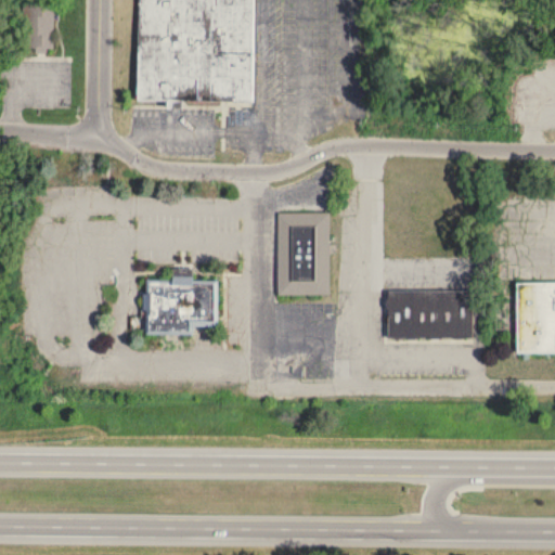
[(137,0),(137,102),(253,104),(254,0),(137,0)]
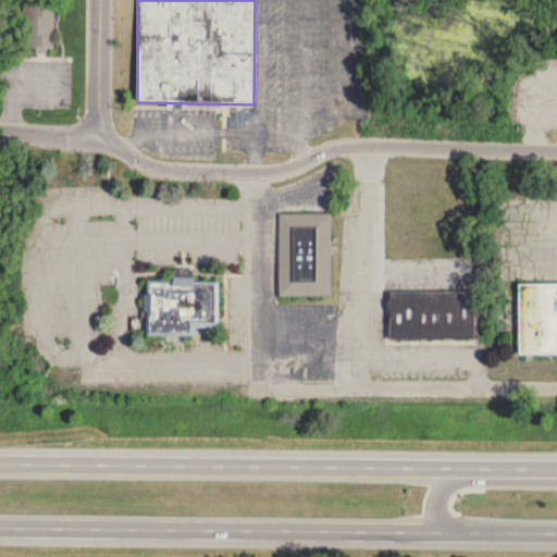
[(57,4),(21,4),(21,50),(57,50),(57,4)]
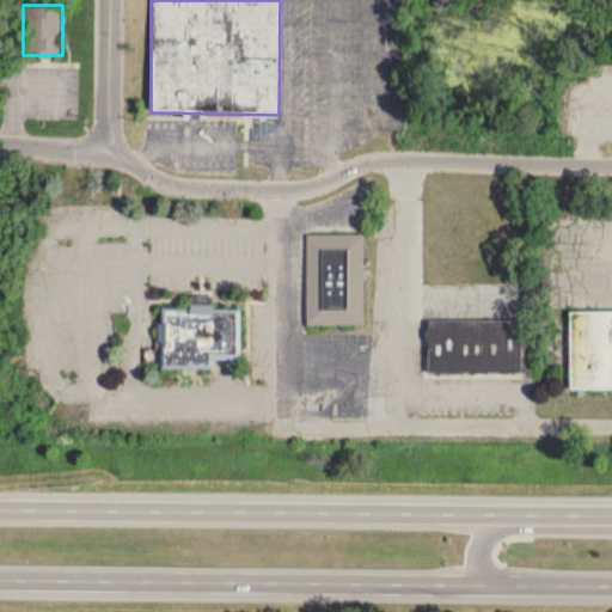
[(363,328),(363,236),(307,236),(307,326),(363,328)]
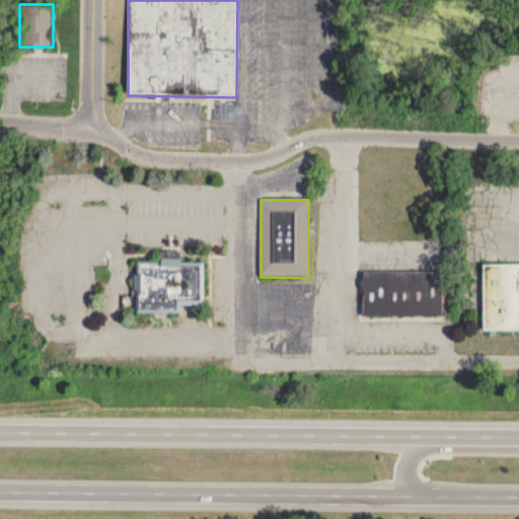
[(180,315),(180,308),(203,308),(203,264),(180,263),(180,252),(161,252),(161,264),(136,263),(136,314),(180,315)]
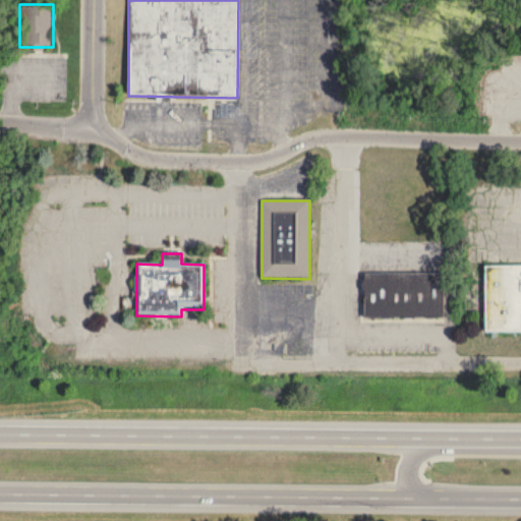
[(520,266),(484,267),(484,333),(520,332),(520,266)]
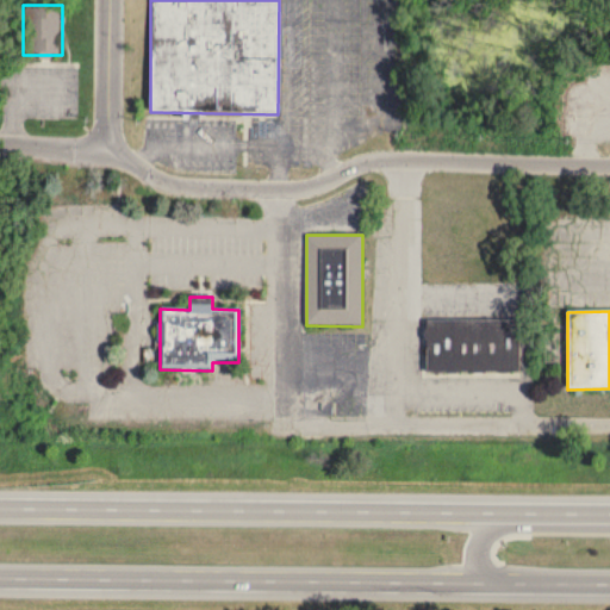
[(425,322),(425,374),(520,373),(520,321),(425,322)]
